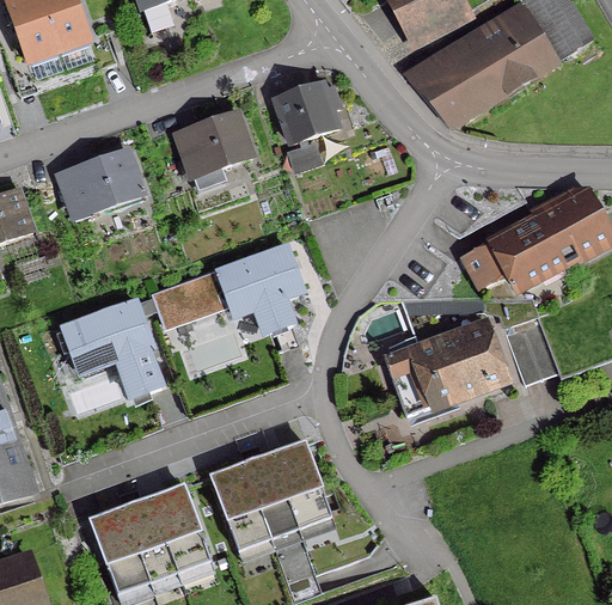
[(61,47),(44,0),(7,0),(28,57),(61,47)]
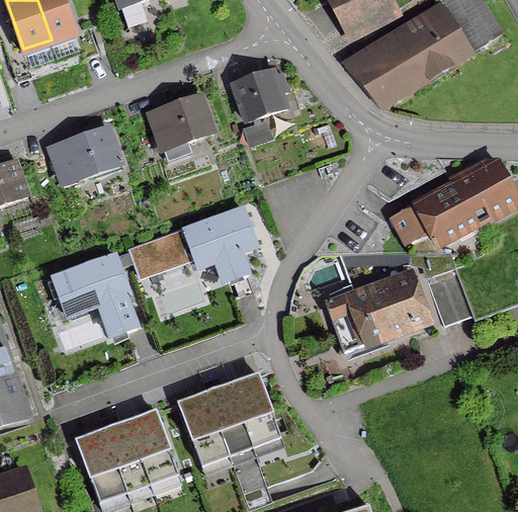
[(37,0),(52,39),(79,29),(69,0),(37,0)]
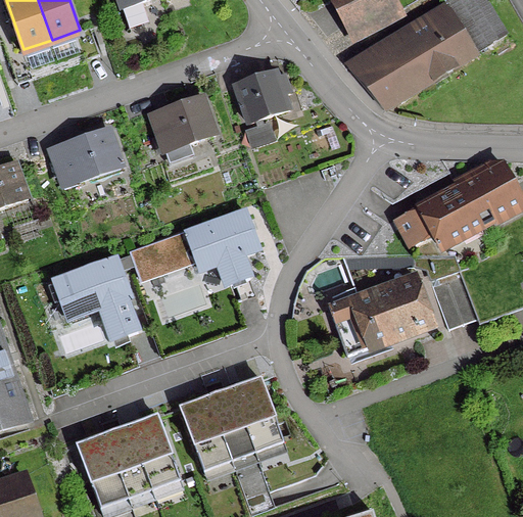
[(117,0),(127,25),(147,18),(141,0),(117,0)]
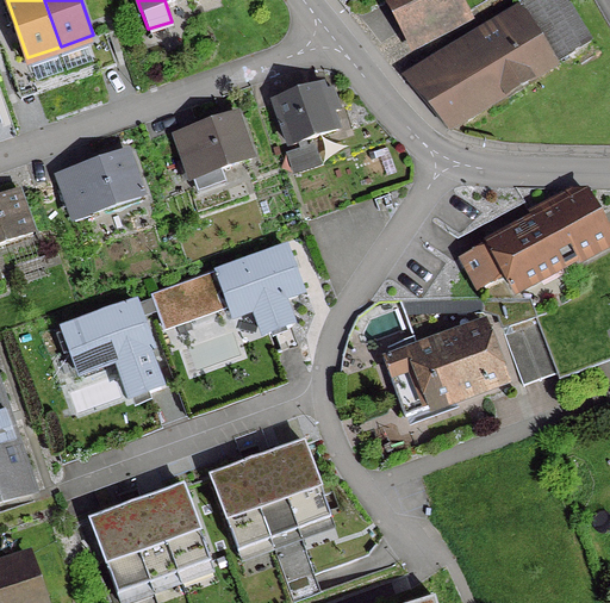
[(390,0),(405,29),(459,1),(458,0),(390,0)]
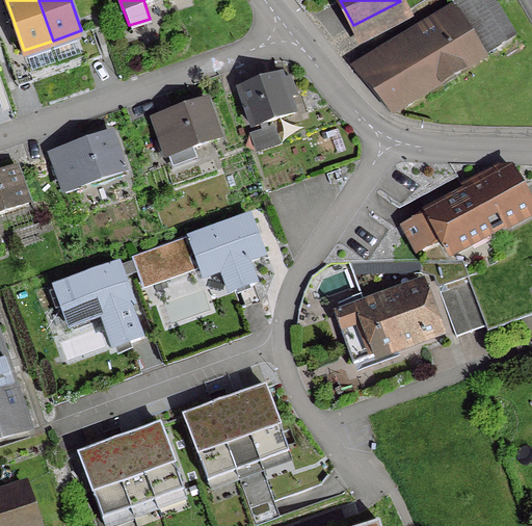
[(377,49),(352,64),(389,108),(406,97),(405,96),(514,30),(496,0),(452,0),(458,9),(381,55),(377,49)]
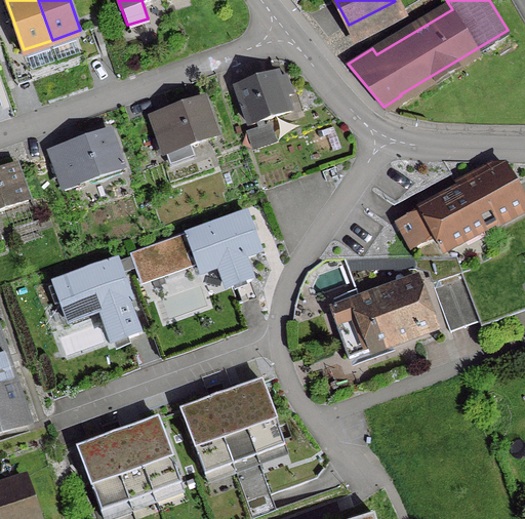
[(275,69),(235,83),(248,121),(288,107),(283,92),(289,90),(283,73),(277,75),(275,69)]
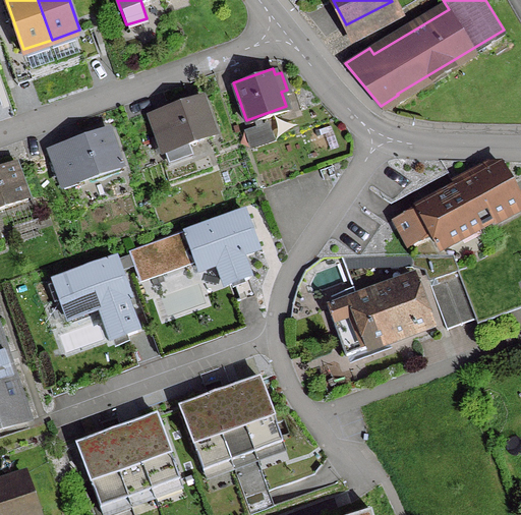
[(199,94),(149,111),(157,131),(165,128),(171,146),(213,131),(199,94)]
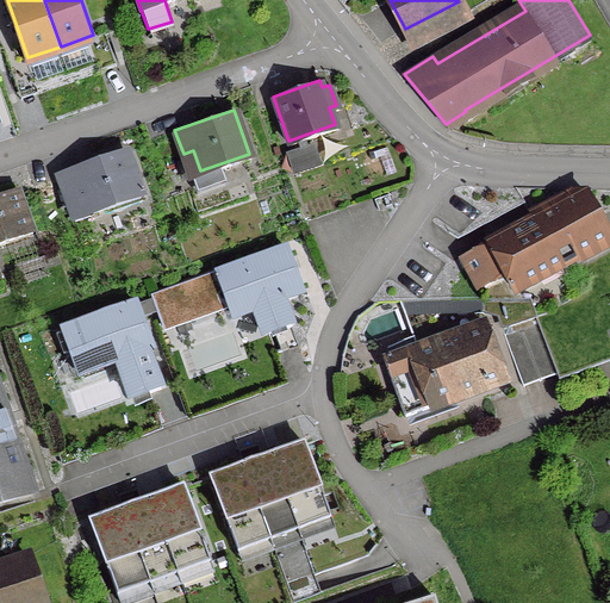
[(124,148),(57,172),(67,199),(85,193),(89,207),(139,191),(124,148)]
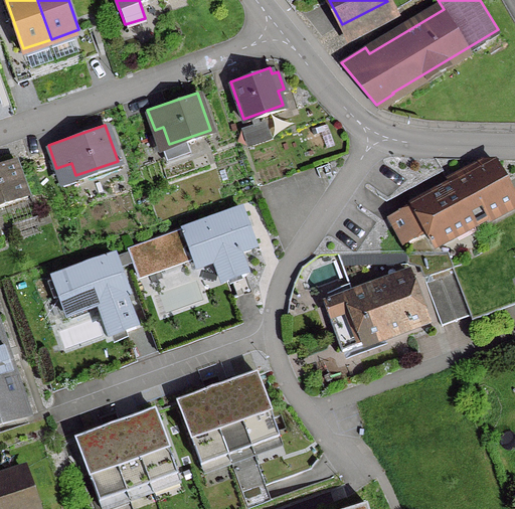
[(13,157),(0,161),(0,201),(25,193),(13,157)]
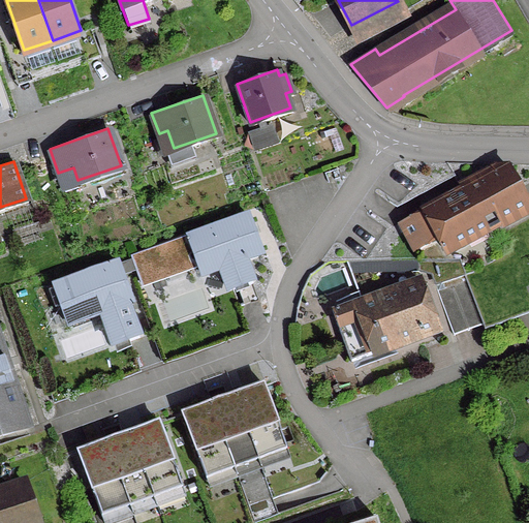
[(460,179),(463,185),(400,219),(414,245),(437,233),(445,248),(487,225),(486,224),(528,203),(506,162),(497,167),(494,161),(460,179)]
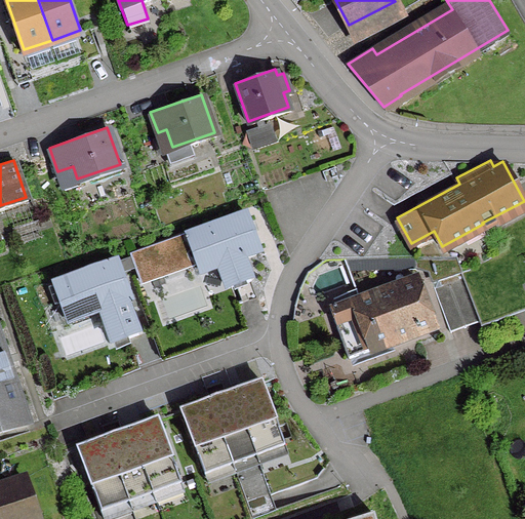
[(251,178),(241,183),(244,191),(253,187),(251,178)]
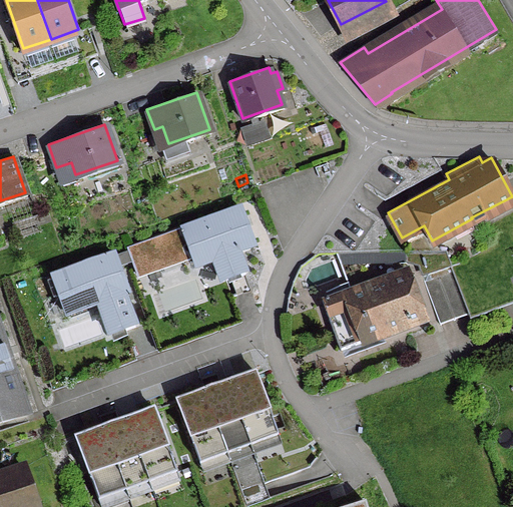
[(212,257),(220,278),(243,270),(235,247),(252,241),(239,204),(125,245),(134,269),(189,248),(194,263),(212,257)]
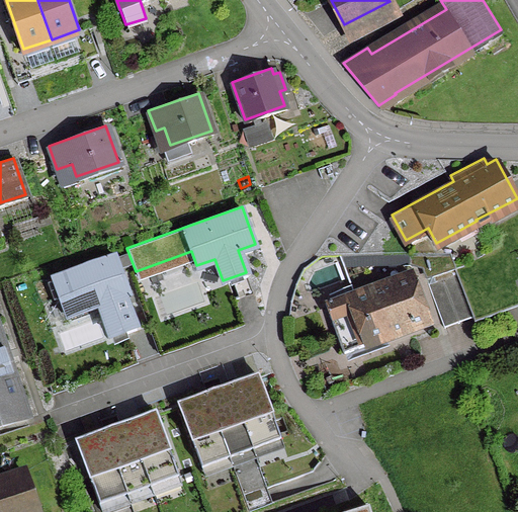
[(408,251),(408,249),(385,250),(385,251),(386,261),(408,260),(408,251)]
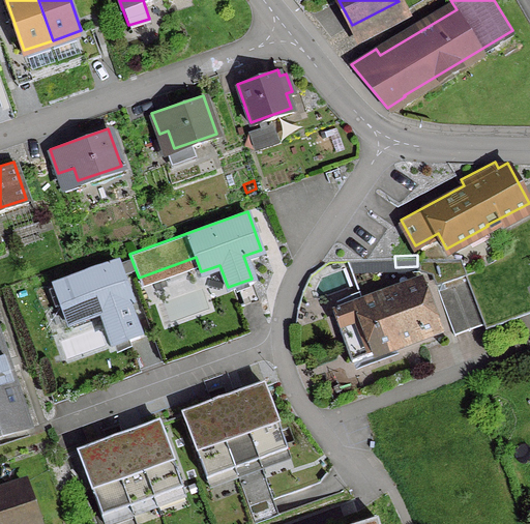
[(452,281),(437,287),(452,331),(482,320),(459,256),(433,257),(440,279),(449,274),(452,281)]
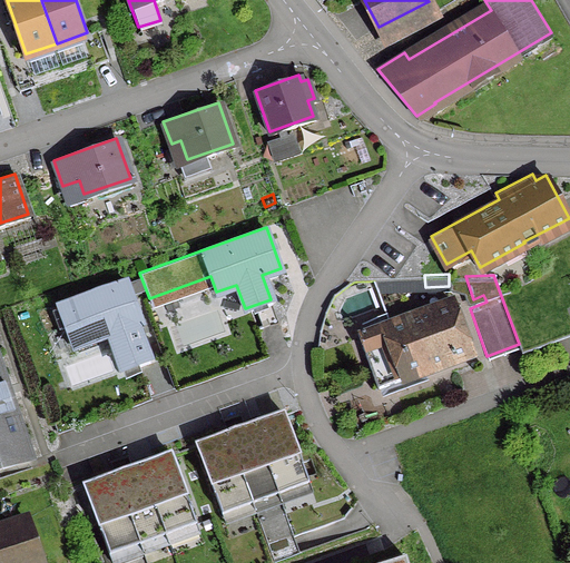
[(140,320),(126,278),(57,304),(71,345),(108,333),(120,368),(148,358),(136,323),(140,320)]
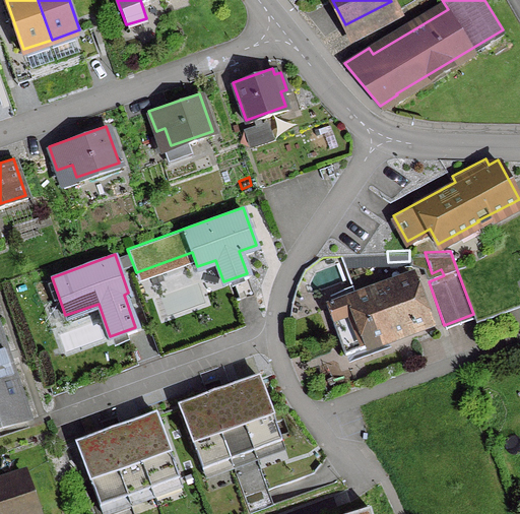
[(348,300),(345,293),(324,301),(342,350),(428,319),(429,321),(433,319),(432,315),(430,315),(414,275),(348,300)]
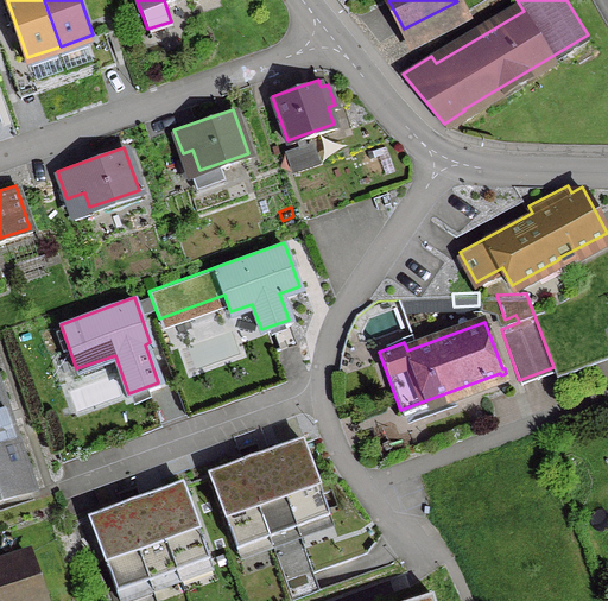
[(0,495),(30,486),(0,398),(0,495)]
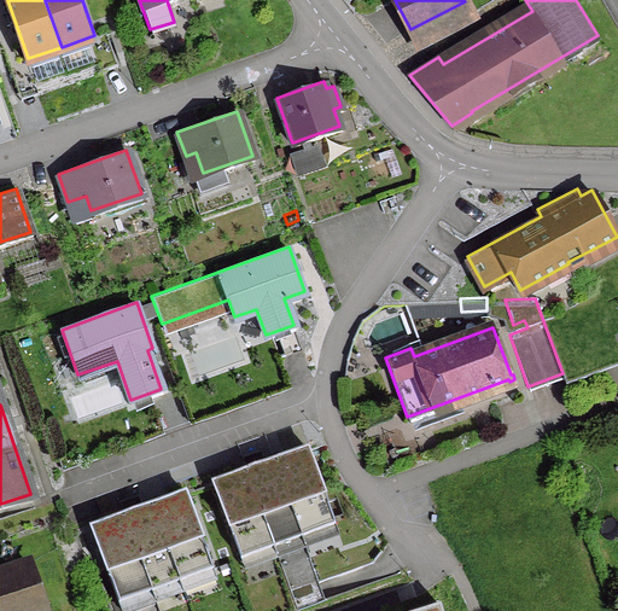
[(273,455),(299,531),(333,519),(305,443),(273,455)]
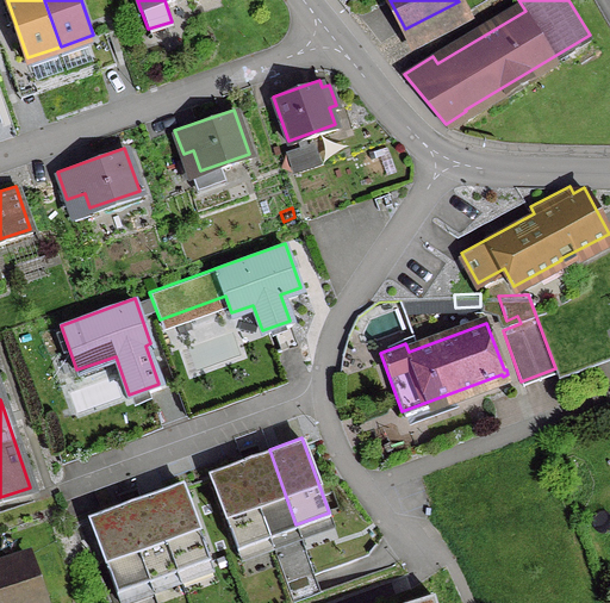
[(242,459),(268,534),(296,524),(269,449),(242,459)]
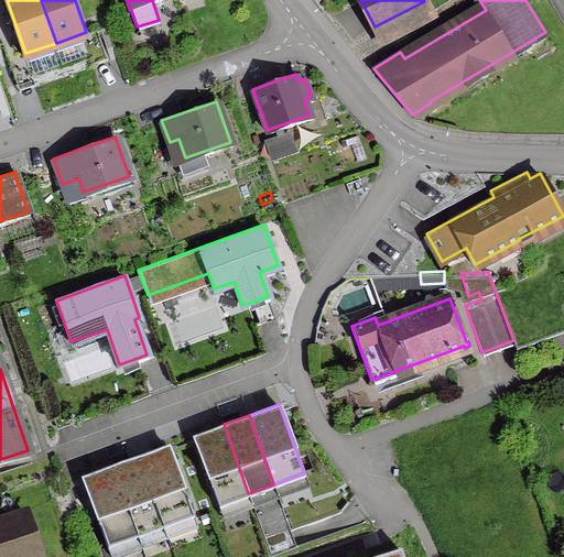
[(218,504),(248,493),(224,424),(193,435),(218,504)]
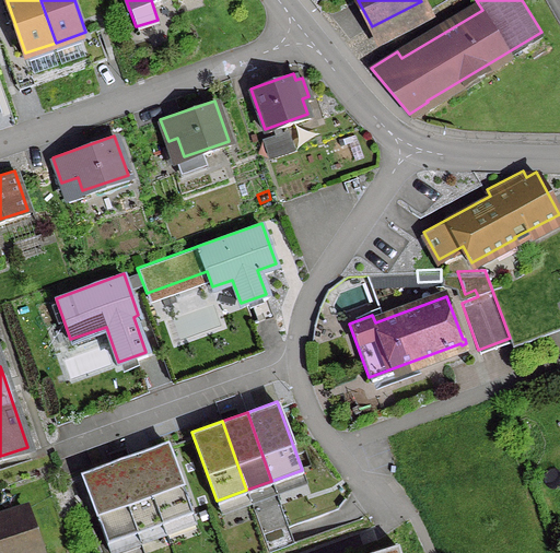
[(161,521),(191,509),(166,442),(136,453),(161,521)]
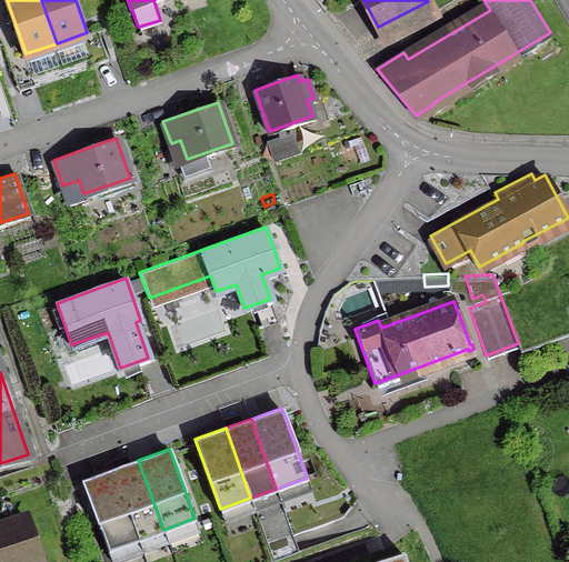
[(112,469),(138,539),(163,530),(138,460),(112,469)]
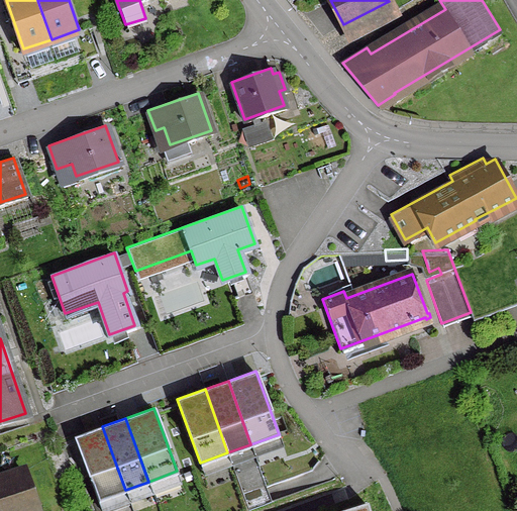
[(102,426),(75,436),(98,500),(125,490),(102,426)]
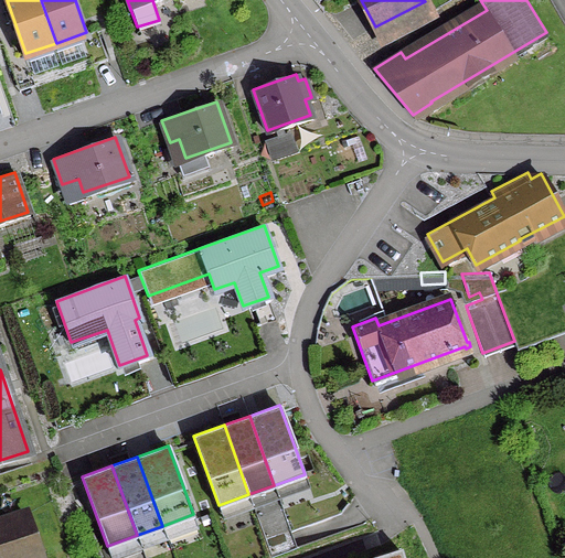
[(0,557),(33,557),(40,556),(23,510),(0,516),(0,557)]
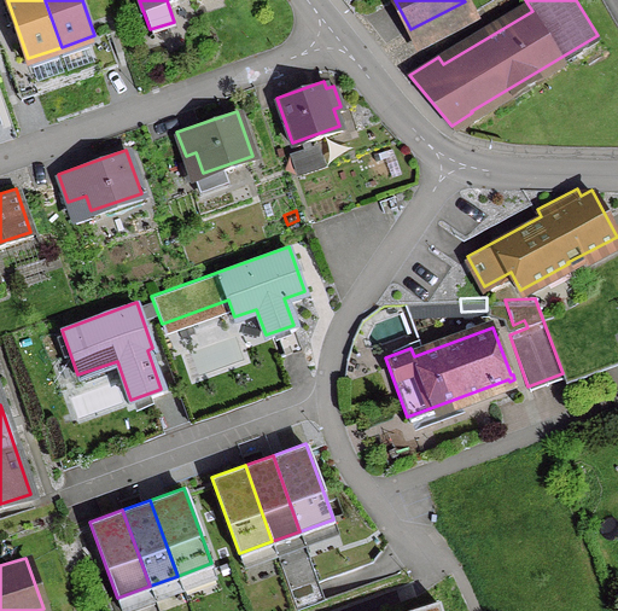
[(445,610),(441,595),(390,610),(445,610)]
